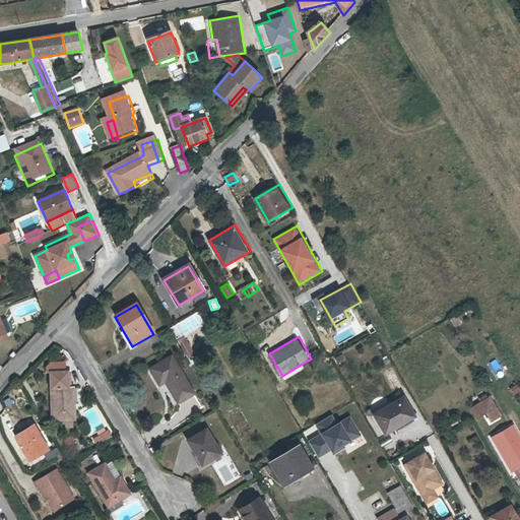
[(189,356),(195,353),(185,337),(180,340),(189,356)]
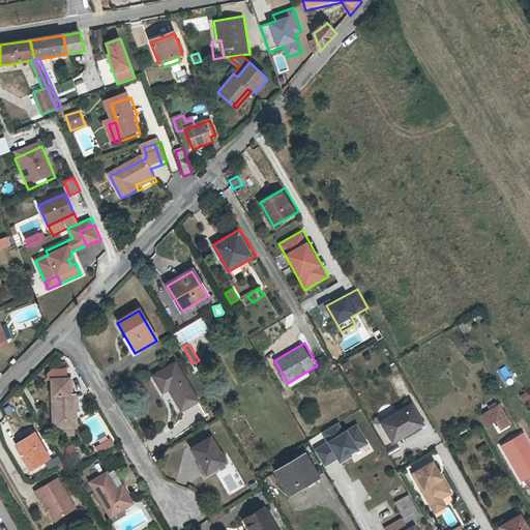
[(152,377),(162,393),(169,389),(180,411),(197,402),(175,364),(152,377)]
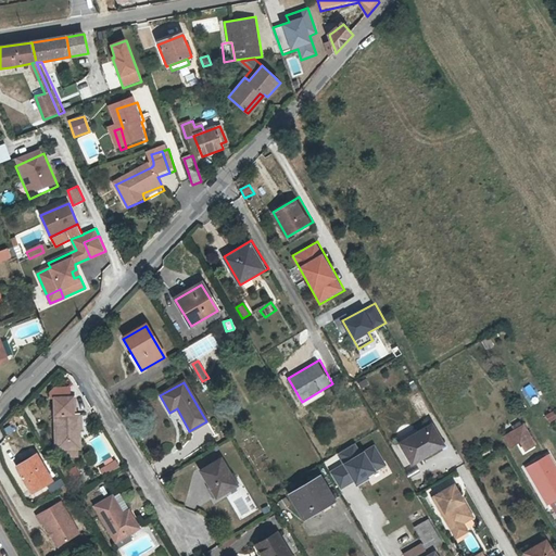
[(76,429),(76,406),(57,405),(57,446),(65,446),(76,446),(78,446),(79,429),(76,429)]
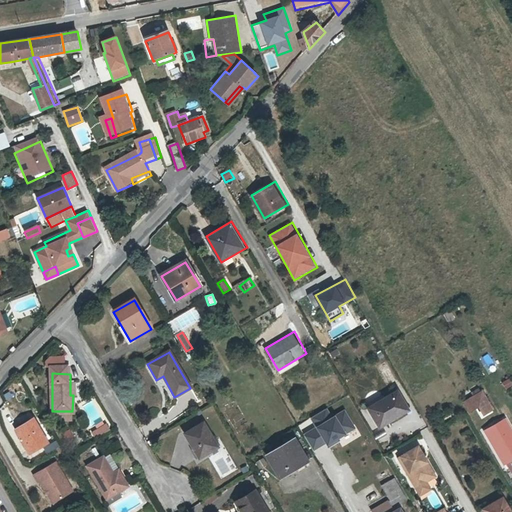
[(464,402),(469,411),(478,406),(483,415),(492,410),(482,392),(464,402)]
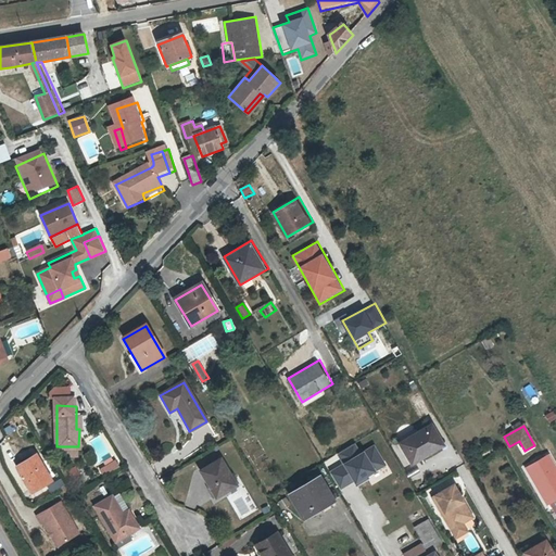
[(442,444),(431,427),(400,444),(412,465),(428,455),(427,453),(442,444)]
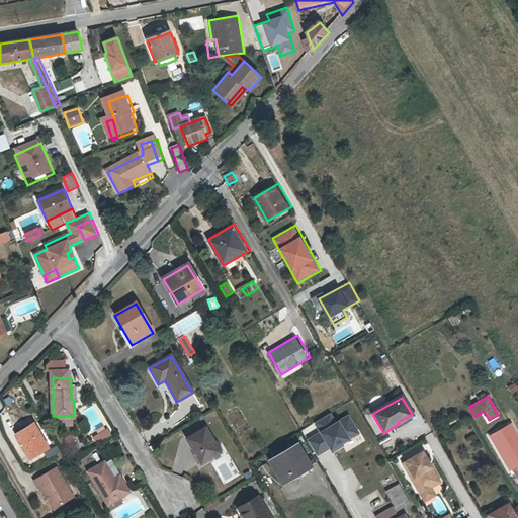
[(318,431),(307,438),(318,456),(331,448),(332,451),(362,433),(350,413),(337,421),(332,412),(313,423),(318,431)]
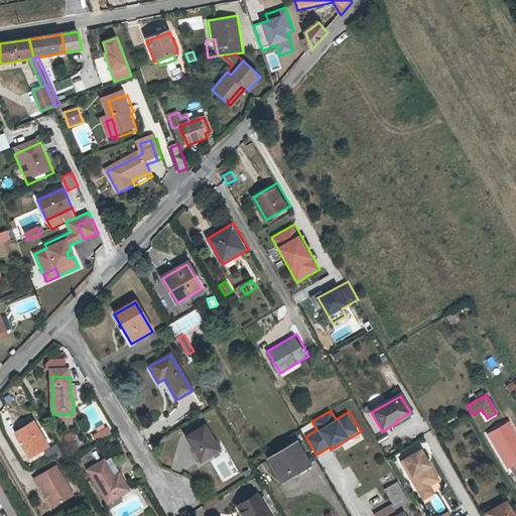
[(47,445),(34,423),(16,434),(29,457),(47,445)]
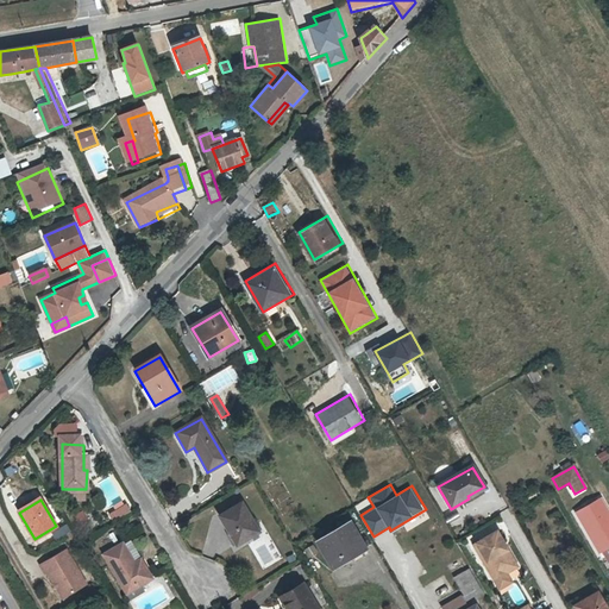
[(608,522),(596,501),(571,514),(595,554),(598,552),(603,562),(608,558),(608,531),(604,525),(608,522)]
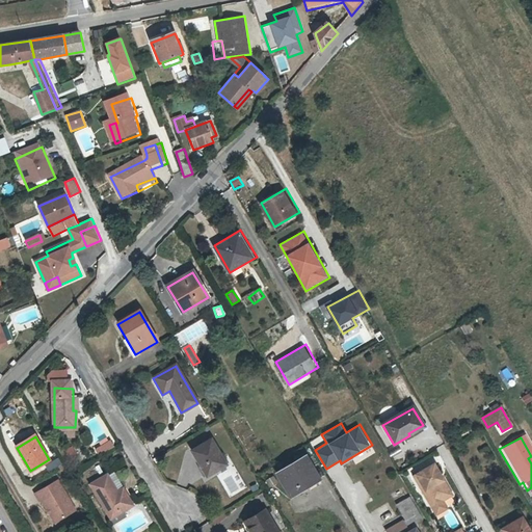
[(98,454),(112,446),(109,441),(95,449),(98,454)]
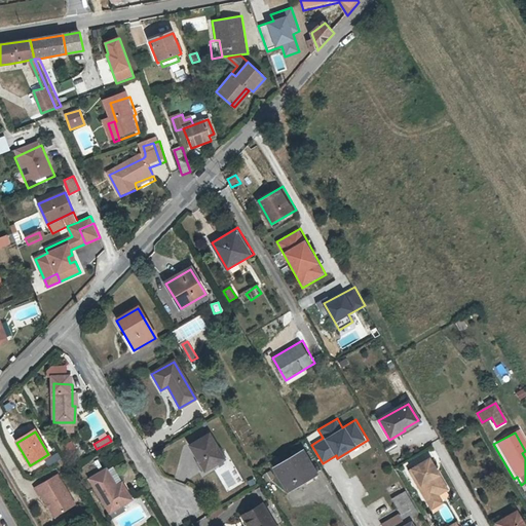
[(223,460),(209,436),(187,447),(201,473),(223,460)]
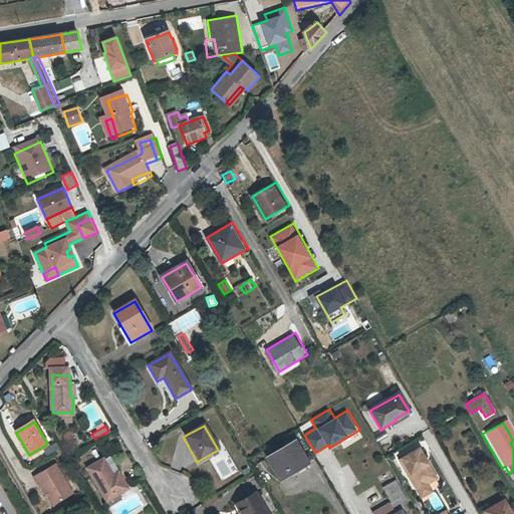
[(66,447),(75,441),(68,430),(59,436),(66,447)]
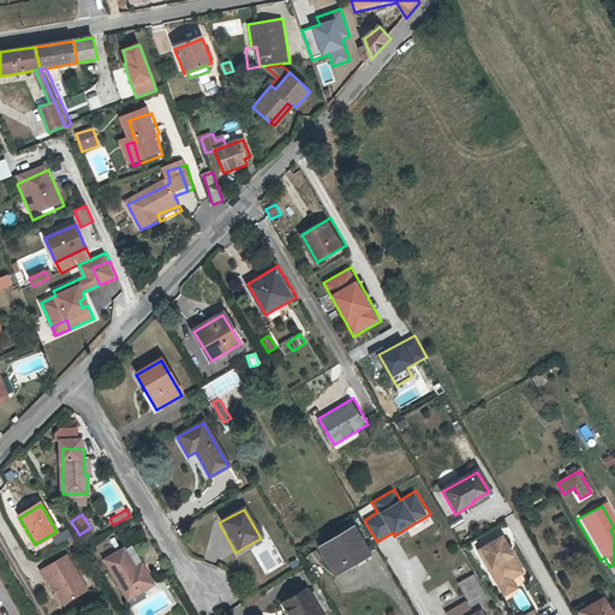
[(372,553),(356,524),(320,545),(335,574),(372,553)]
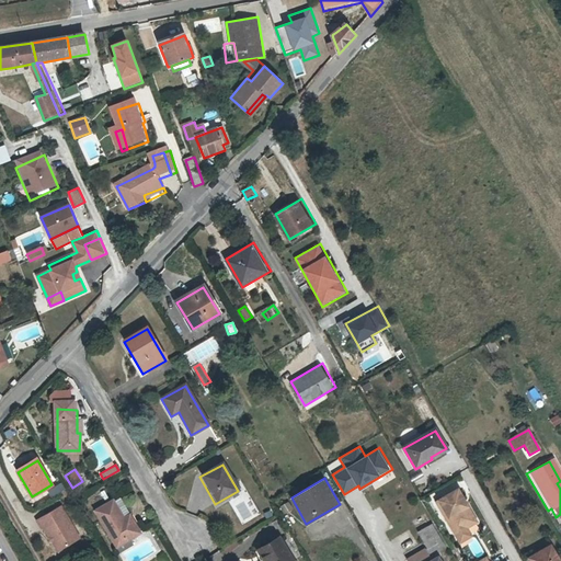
[(461,499),(454,488),(433,501),(438,508),(441,506),(446,515),(443,517),(451,529),(457,538),(468,531),(465,526),(462,523),(472,516),(465,504),(462,505),(459,501),(461,499)]
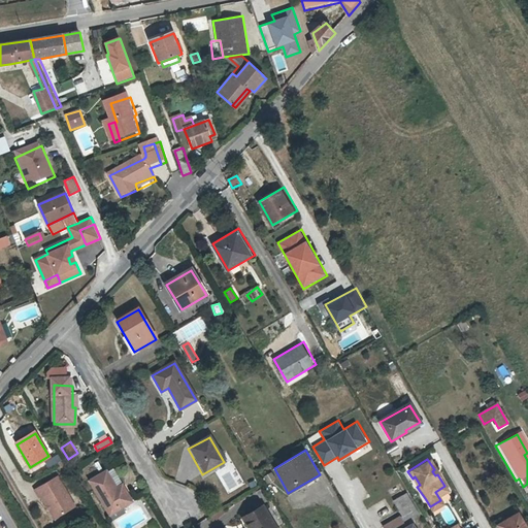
[(105,472),(118,494),(124,490),(125,490),(111,469),(105,472)]
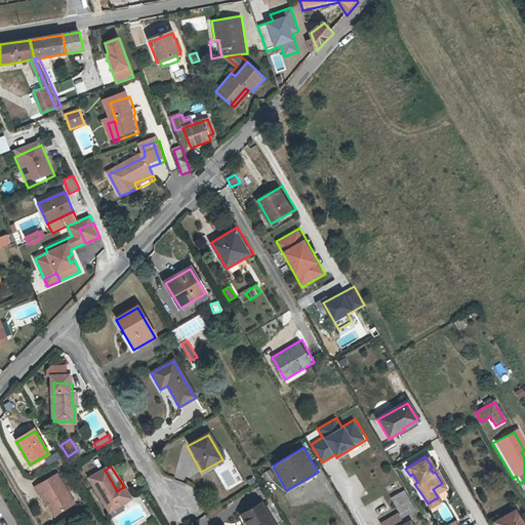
[(117,491),(104,469),(89,478),(109,511),(112,510),(120,505),(130,498),(123,487),(117,491)]
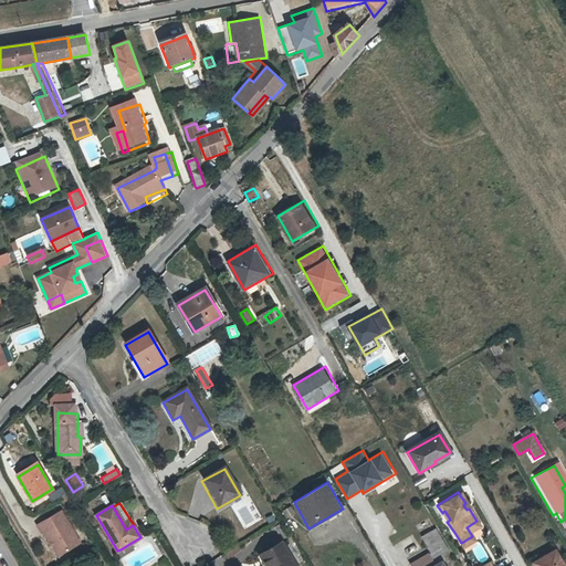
[(44,533),(59,557),(81,544),(62,512),(38,526),(43,534),(44,533)]
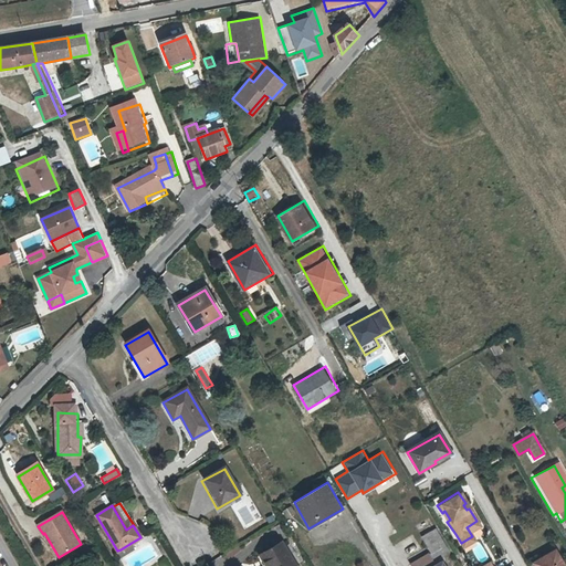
[(477,521),(467,527),(469,531),(479,524),(477,521)]
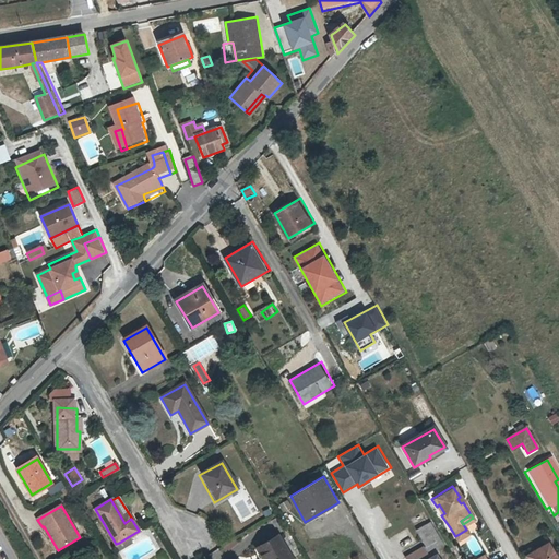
[(406,558),(430,558),(437,556),(441,554),(437,547),(443,544),(438,536),(433,538),(426,525),(416,531),(426,546),(406,558)]
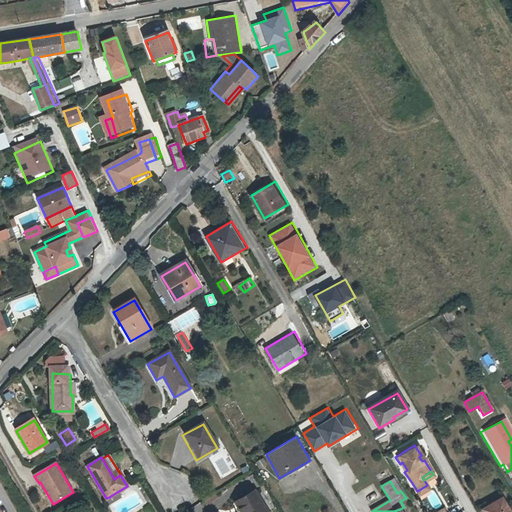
[(427,485),(417,491),(418,493),(428,487),(427,485)]
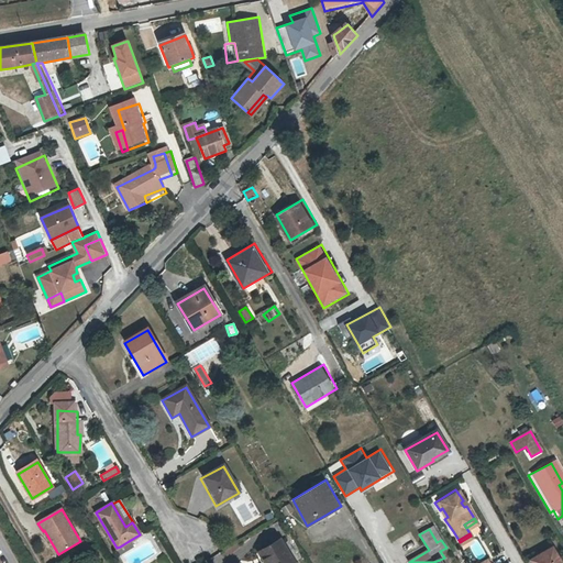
[(262,550),(266,559),(263,560),(264,562),(294,562),(280,539),(262,550)]
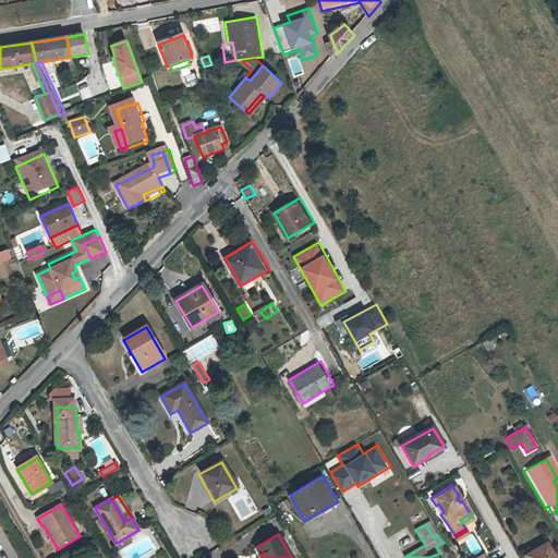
[(128,536),(119,542),(123,547),(132,542),(128,536)]
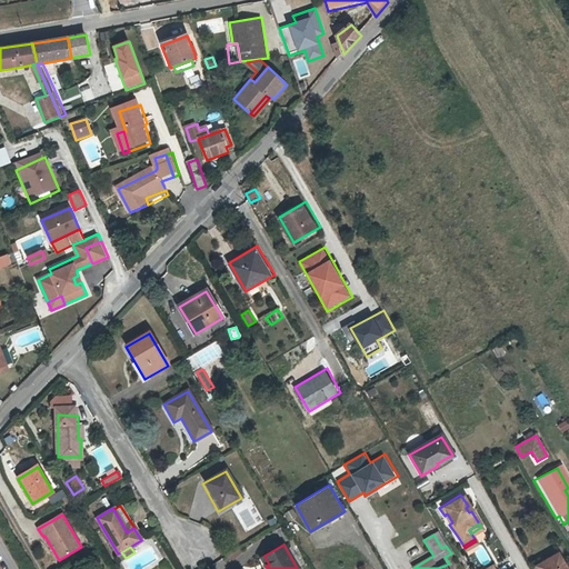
[(568,568),(559,553),(537,566),(538,568),(568,568)]
